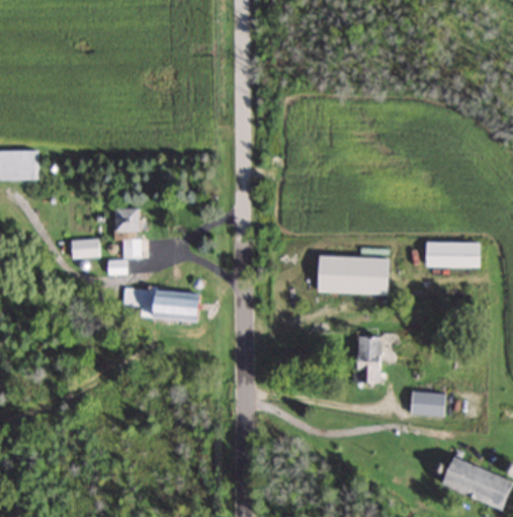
[(43,150),(0,150),(0,178),(43,179),(43,150)]
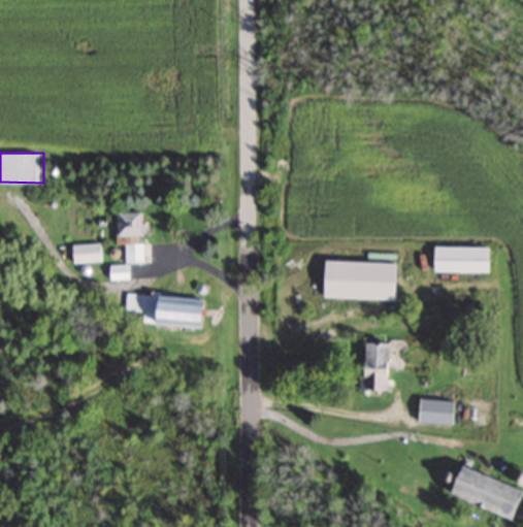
[(118,244),(126,244),(126,262),(144,262),(144,211),(118,212),(118,244)]
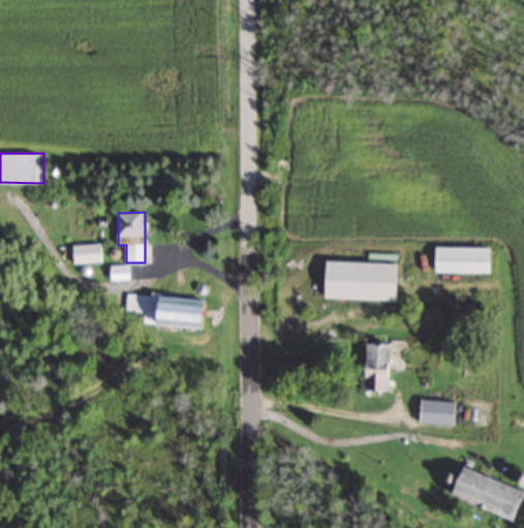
[(73,244),(73,262),(104,262),(104,244),(73,244)]
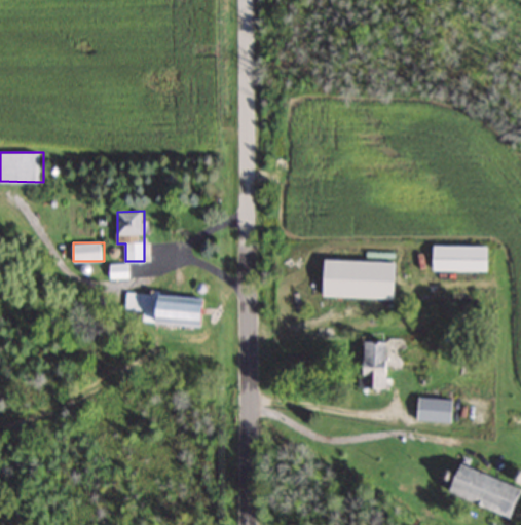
[(129,264),(111,264),(111,276),(129,276),(129,264)]
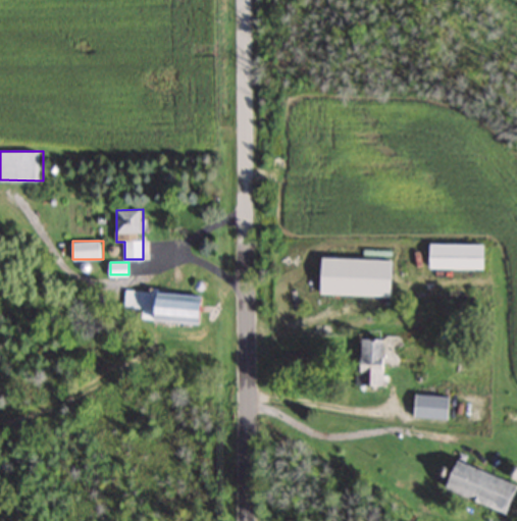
[(149,308),(148,320),(200,323),(201,295),(126,291),(125,307),(149,308)]
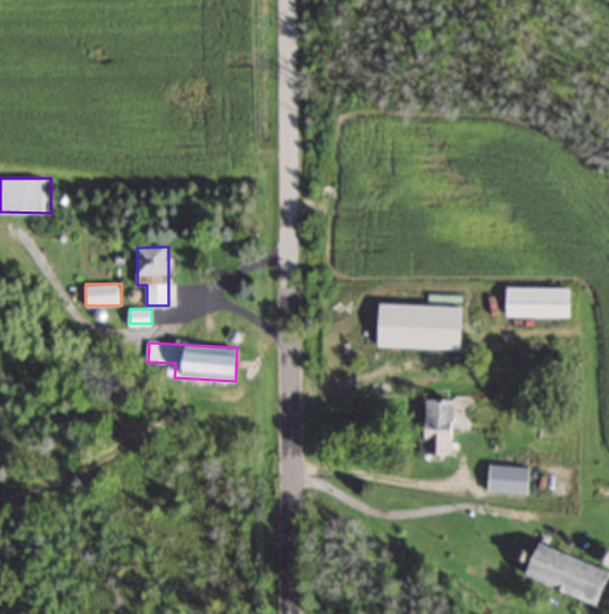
[(421,397),(421,453),(454,454),(454,428),(506,429),(506,398),(421,397)]
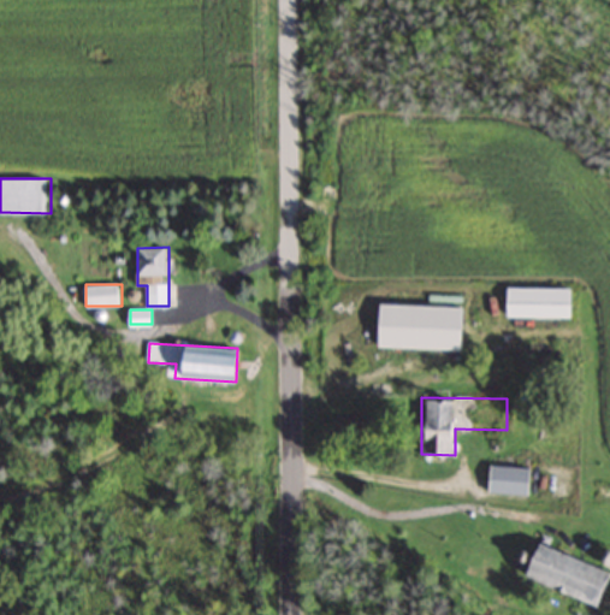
[(568,475),(489,468),(486,491),(566,500),(568,475)]
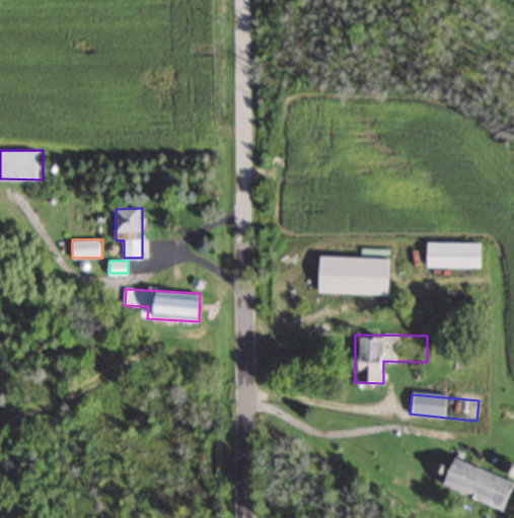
[(513,483),(449,456),(437,485),(502,511),(513,483)]
